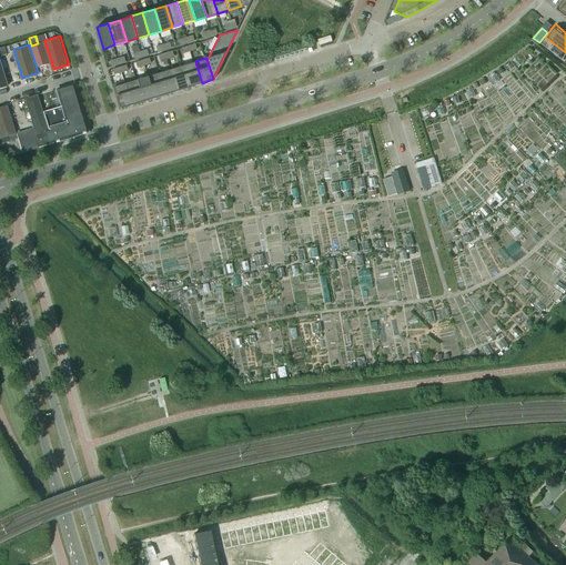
[(202,83),(195,61),(183,64),(190,87),(202,83)]
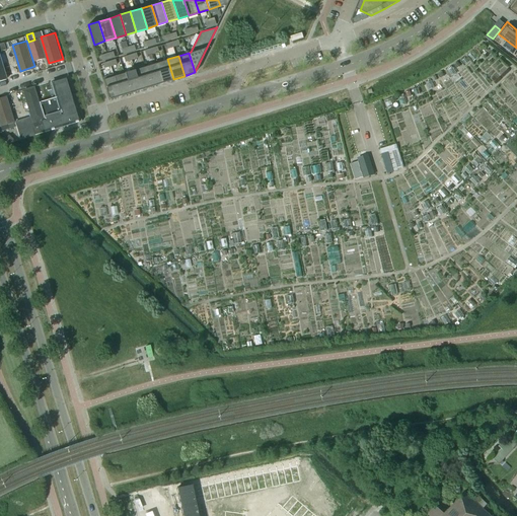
[(173,79),(167,59),(157,62),(163,82),(173,79)]
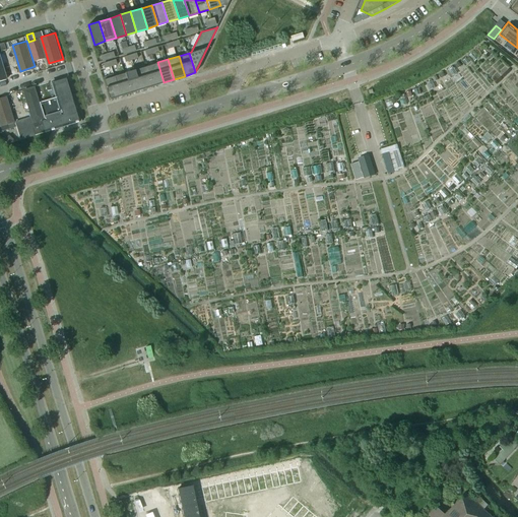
[(164,82),(157,62),(147,66),(153,85),(164,82)]
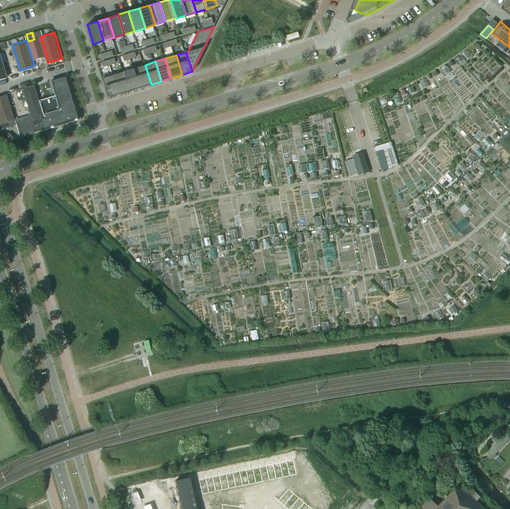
[(151,84),(145,65),(134,68),(140,87),(151,84)]
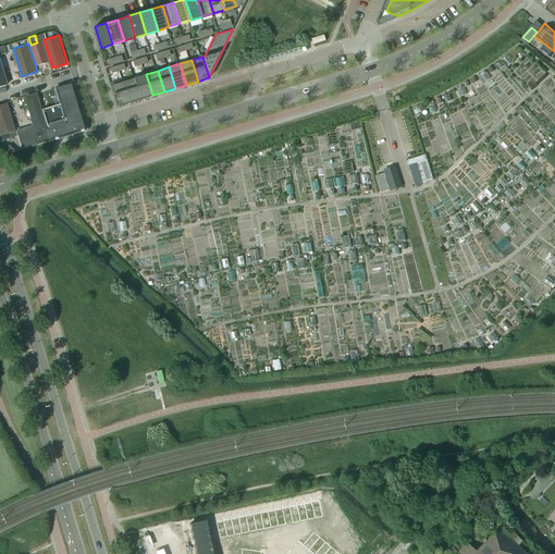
[(152,95),(146,74),(135,77),(142,98),(152,95)]
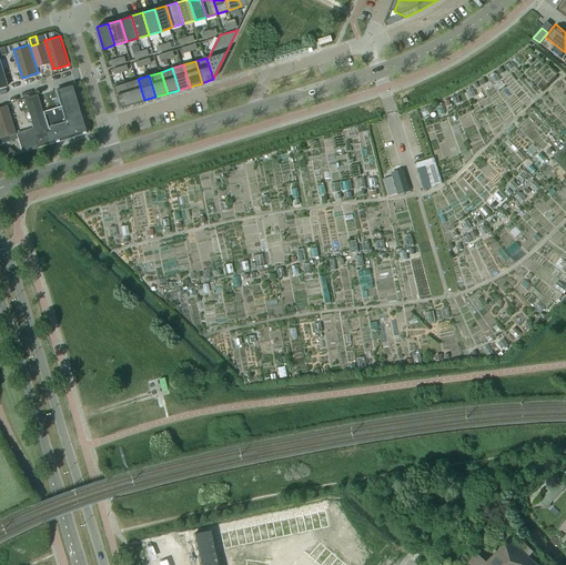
[(144,100),(138,79),(127,82),(133,104),(144,100)]
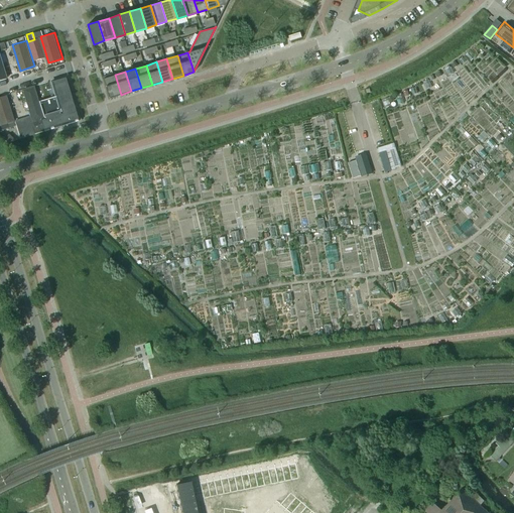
[(69,75),(54,79),(63,111),(67,110),(67,111),(80,107),(69,75)]
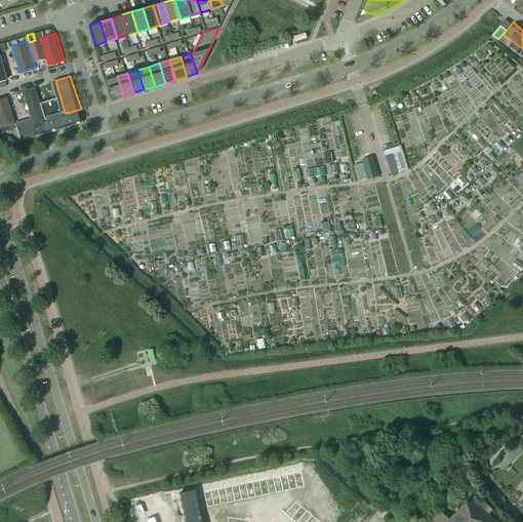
[(123,96),(117,76),(106,79),(112,99),(123,96)]
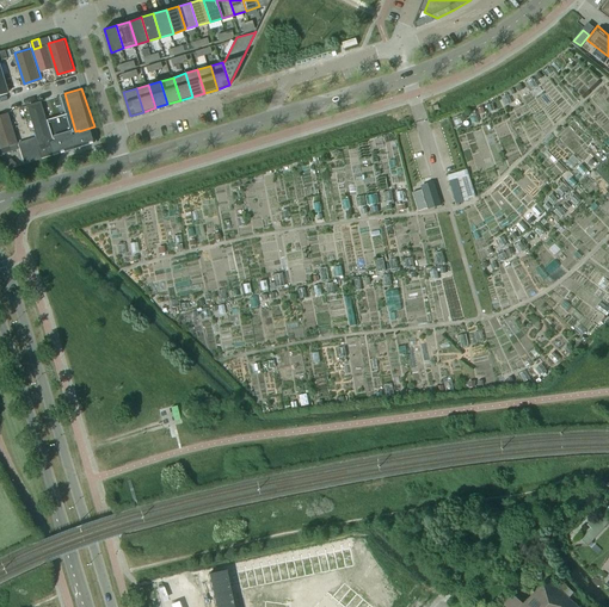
[(51,130),(42,100),(25,105),(35,136),(51,130)]
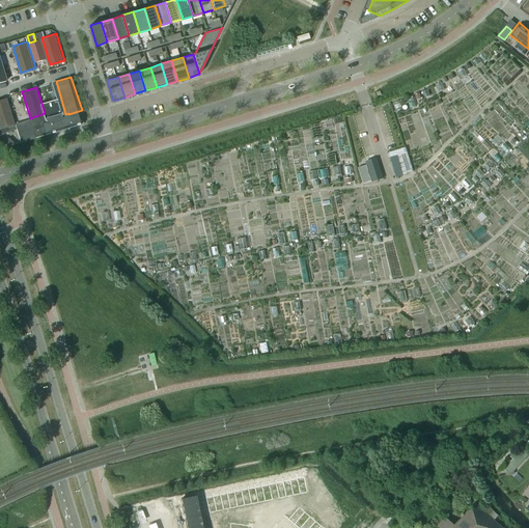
[(16,123),(7,96),(0,99),(0,123),(1,128),(16,123)]
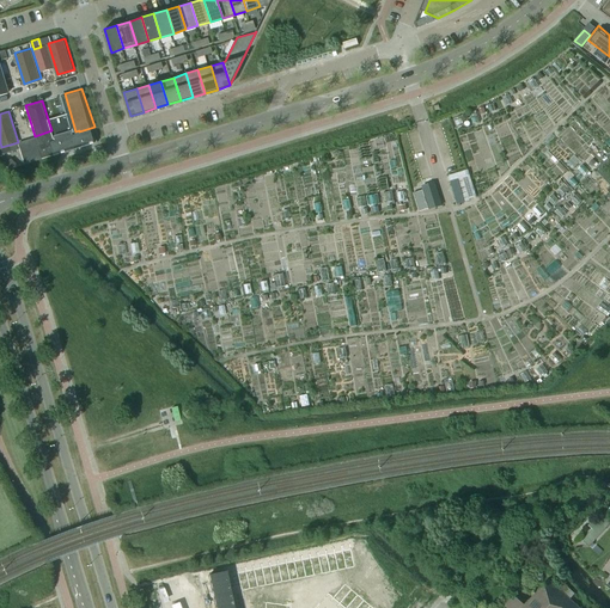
[(43,157),(84,145),(98,140),(95,127),(79,131),(79,130),(75,131),(50,140),(52,146),(41,148),(42,153),(43,157)]
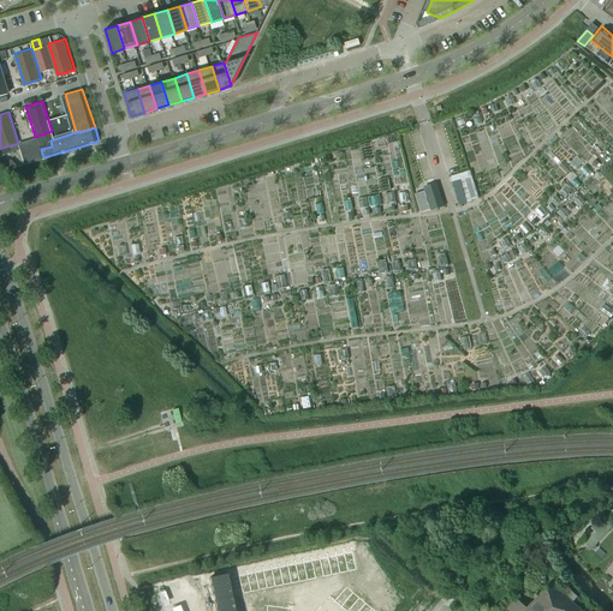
[(42,154),(39,143),(36,136),(35,137),(19,142),(25,163),(43,157),(42,154)]
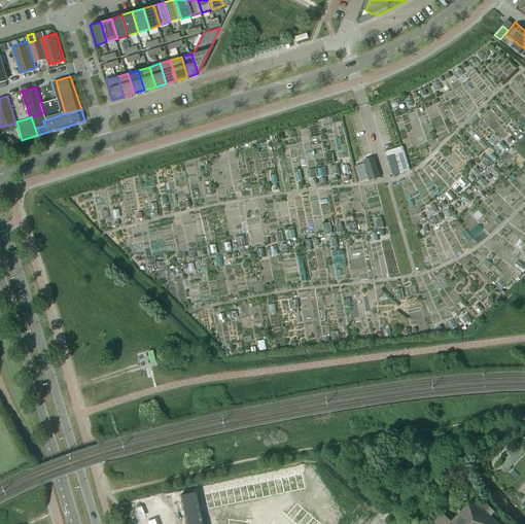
[(16,141),(10,135),(5,140),(9,144),(16,141)]
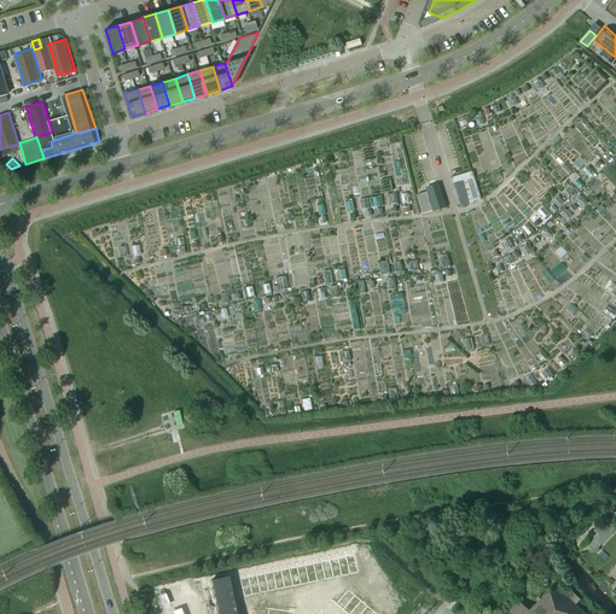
[(471,202),(464,179),(458,181),(464,204),(471,202)]
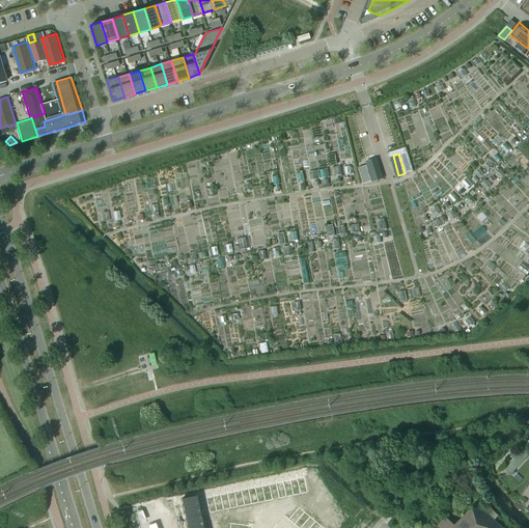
[(381,157),(370,160),(377,179),(386,176),(381,157)]
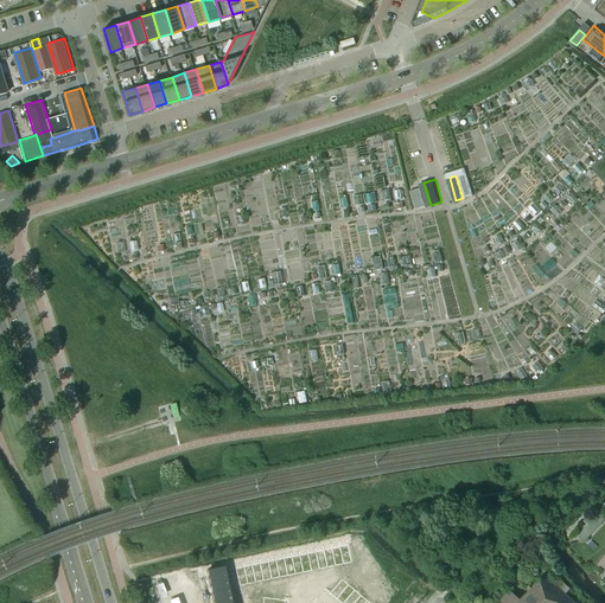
[(346,544),(234,569),(237,587),(350,562),(346,544)]
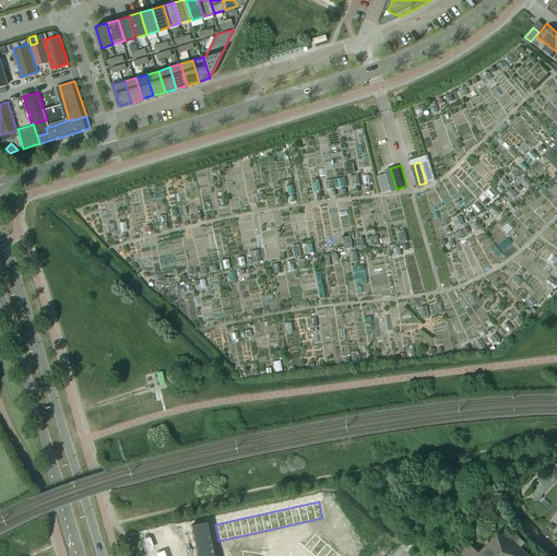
[(212,555),(206,528),(189,531),(194,555),(212,555)]
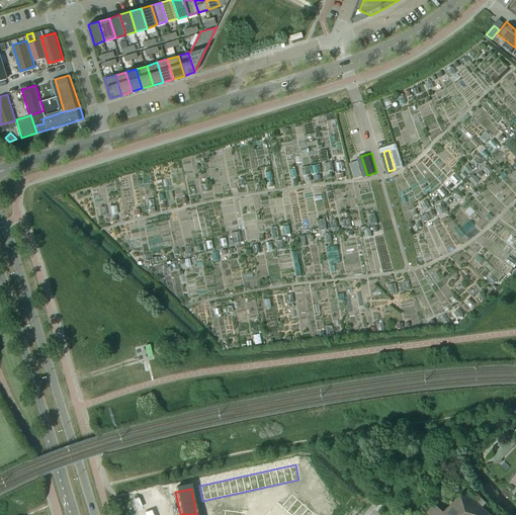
[(493,514),(465,489),(446,511),(436,501),(422,514),(493,514)]
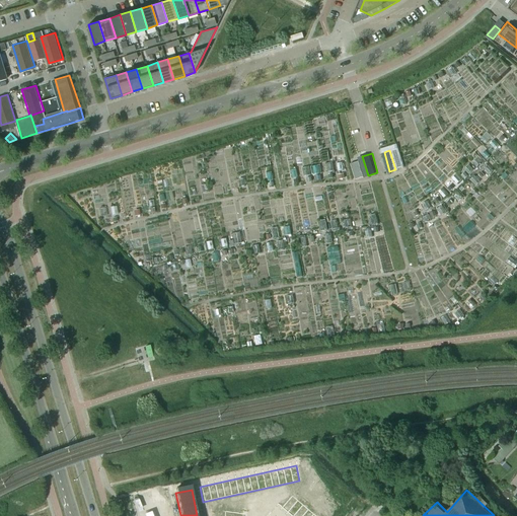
[(317,515),(294,496),(284,507),(293,515),(317,515)]
